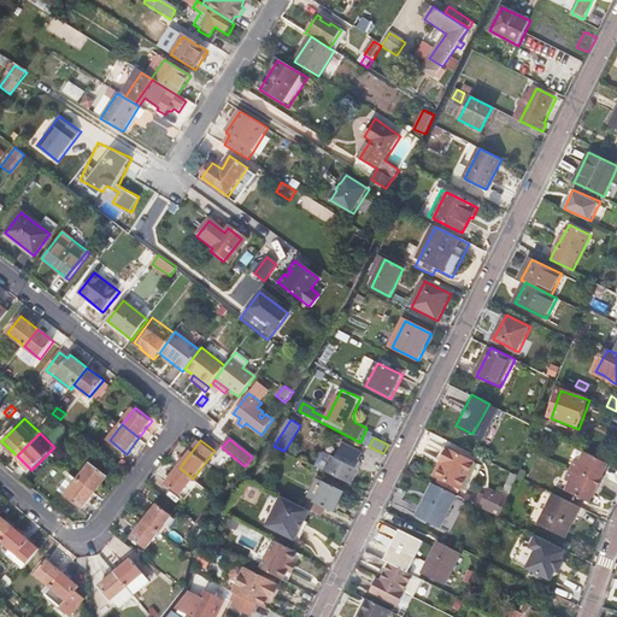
[(333,456),(324,471),(351,485),(359,469),(357,469),(360,462),(359,460),(363,453),(344,444),(336,458),(333,456)]
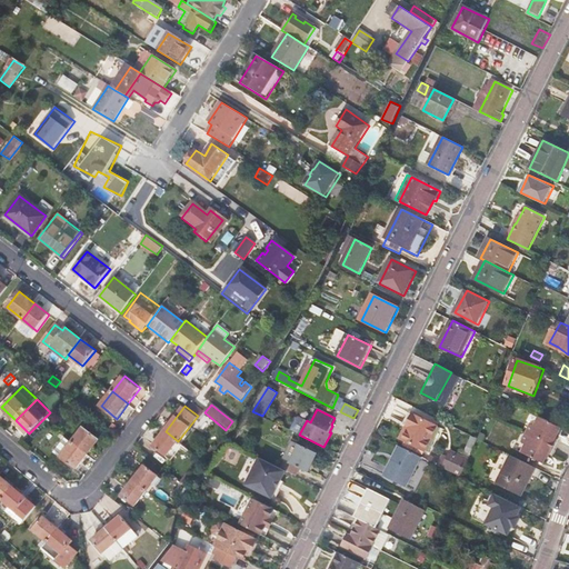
[(410,426),(403,439),(426,450),(439,426),(412,412),(407,423),(410,426)]
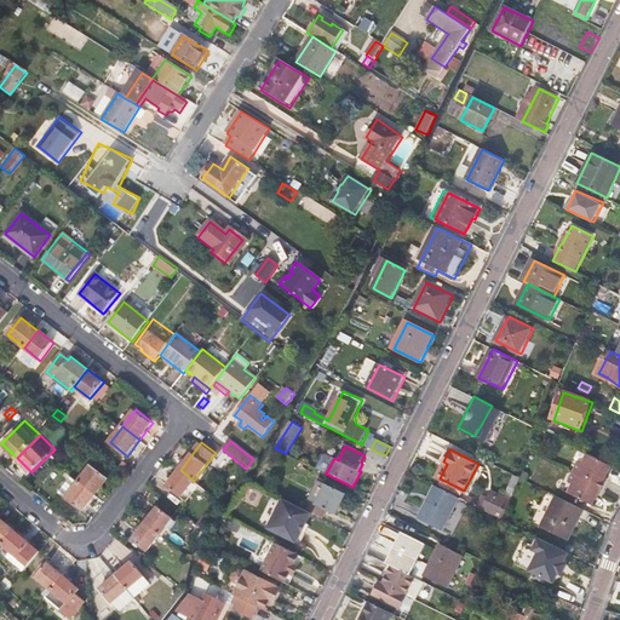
[(613,466),(587,454),(583,464),(579,461),(569,482),(573,484),(569,493),(593,505),(600,494),(602,495),(610,480),(607,478),(613,466)]
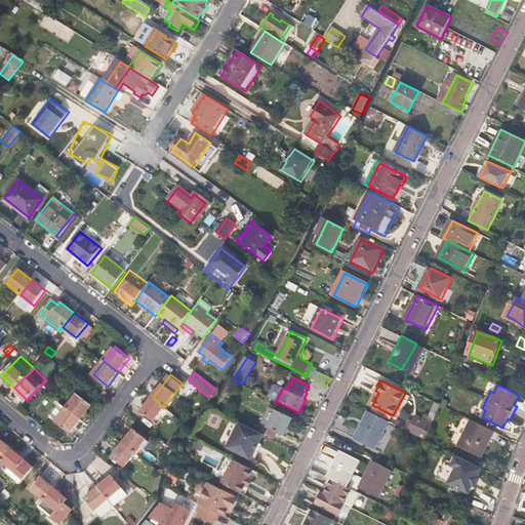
[(369,404),(372,405),(378,393),(375,391),(369,404)]
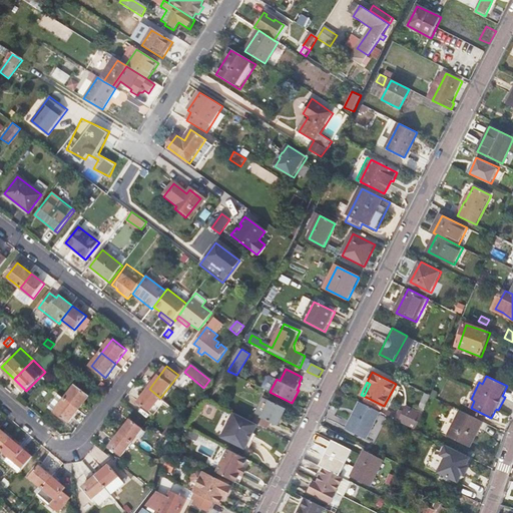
[(90,396),(76,385),(65,399),(80,410),(90,396)]
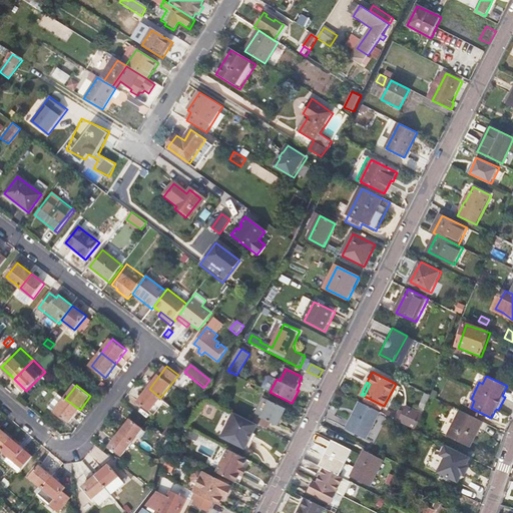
[(139,402),(150,411),(160,398),(149,389),(139,402)]
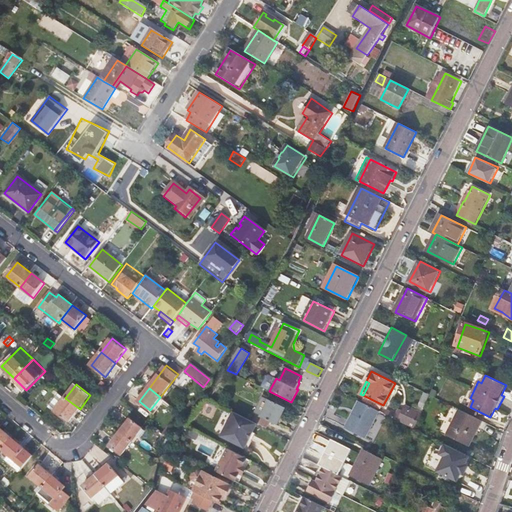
[(69,423),(80,409),(65,398),(61,394),(50,408),(69,423)]
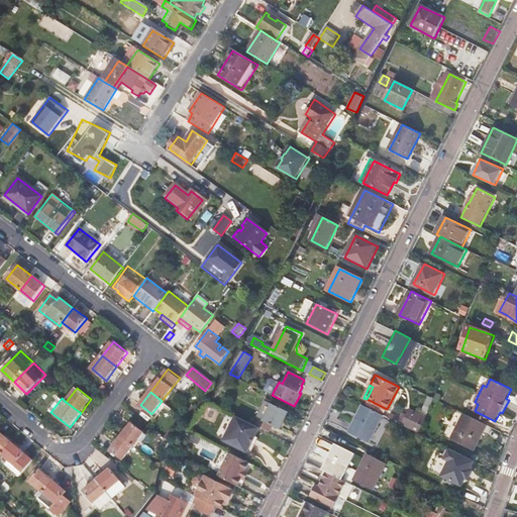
[(280,429),(289,412),(272,403),(263,420),(272,425),(280,429)]
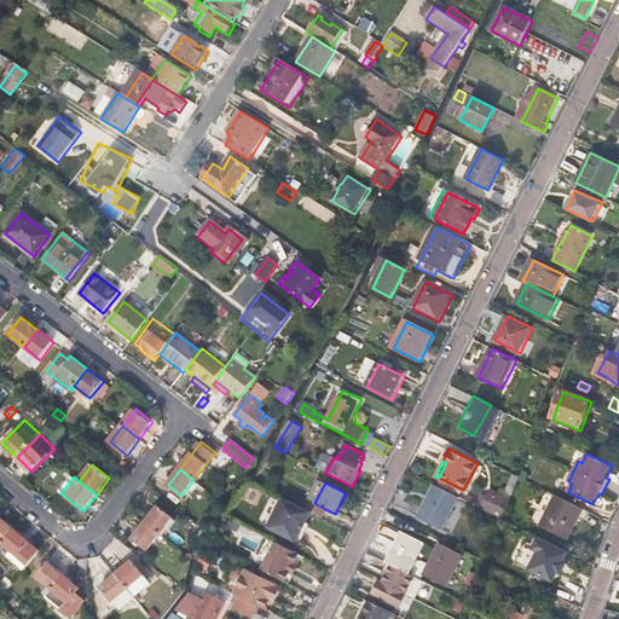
[(457,497),(435,486),(418,519),(440,530),(457,497)]
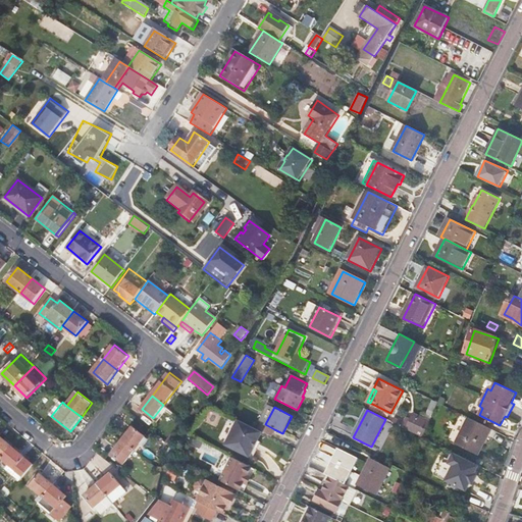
[(424,438),(430,423),(415,416),(414,419),(408,417),(403,427),(424,438)]
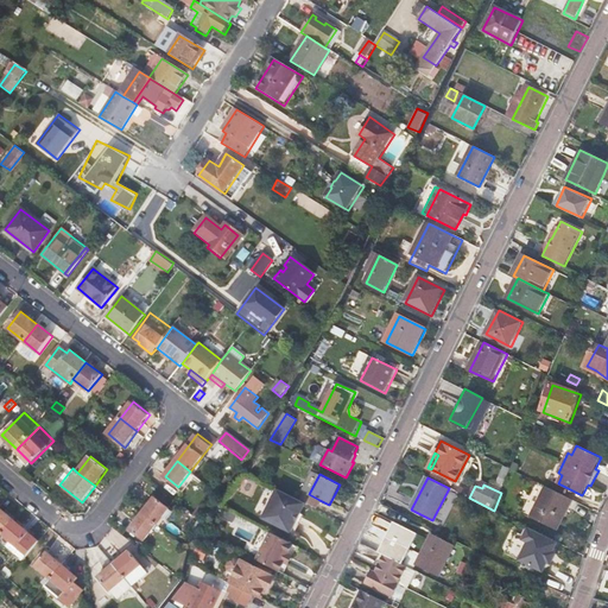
[(572,500),(546,487),(530,517),(557,531),(572,500)]
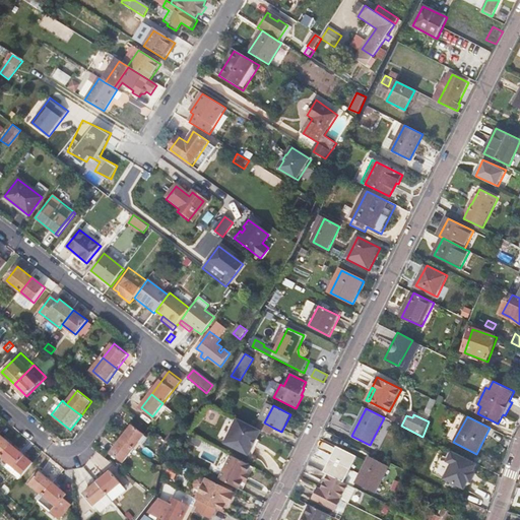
[(255,428),(238,419),(225,444),(249,456),(261,431),(255,428)]
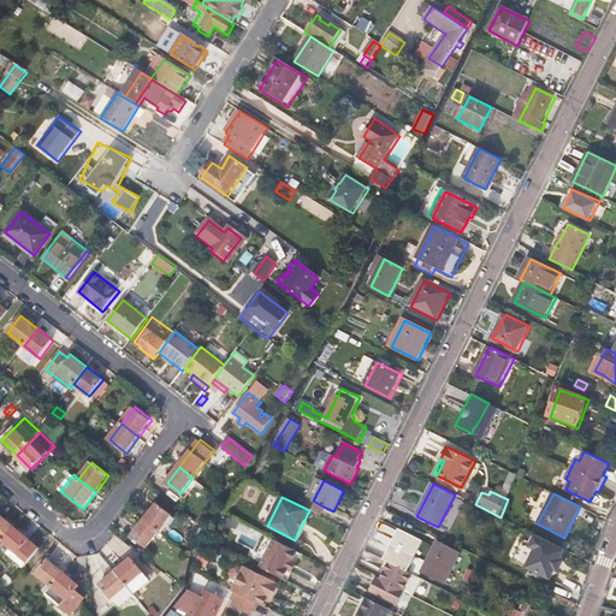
[(319,515),(324,507),(313,501),(306,497),(302,507),(309,510),(319,515)]
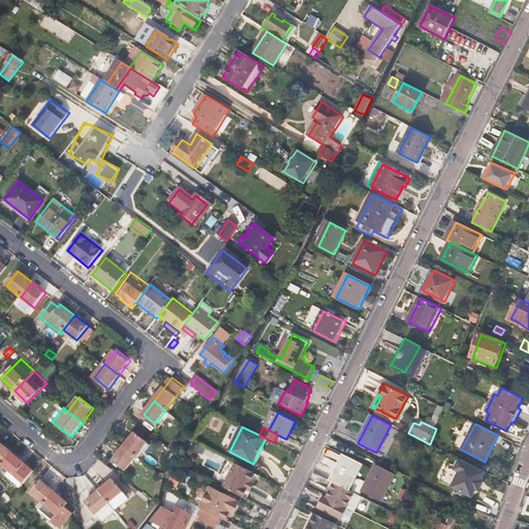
[(148,441),(135,433),(125,447),(136,456),(148,441)]
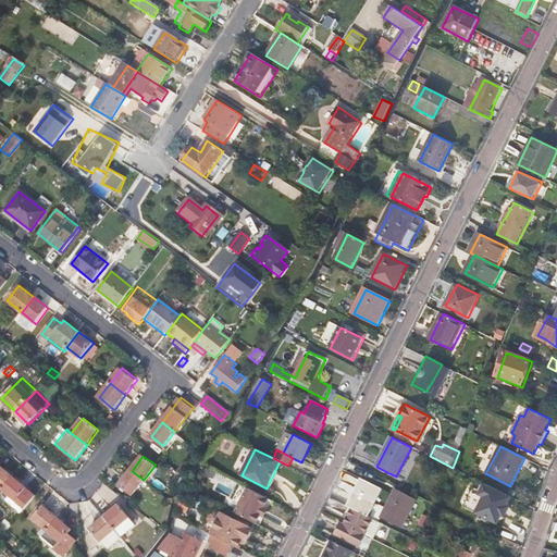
[(361,468),(349,461),(346,469),(358,475),(361,468)]
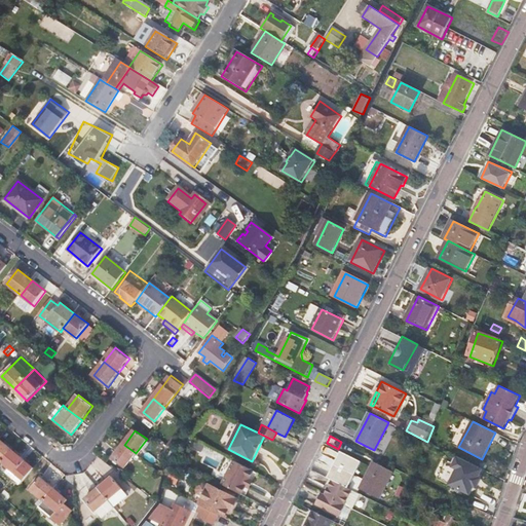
[(378,451),(384,454),(388,442),(382,439),(378,451)]
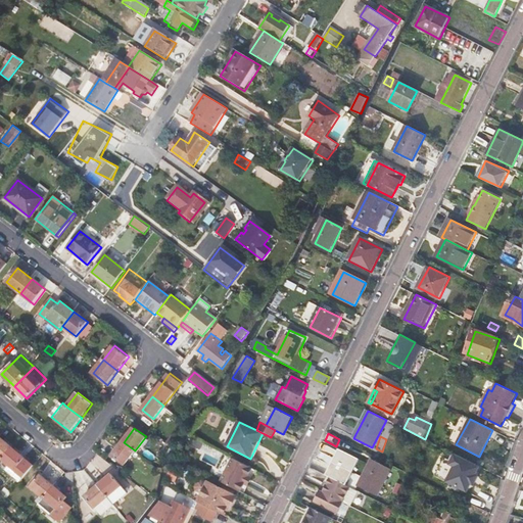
[(0,458),(2,461),(12,448),(0,437),(0,458)]
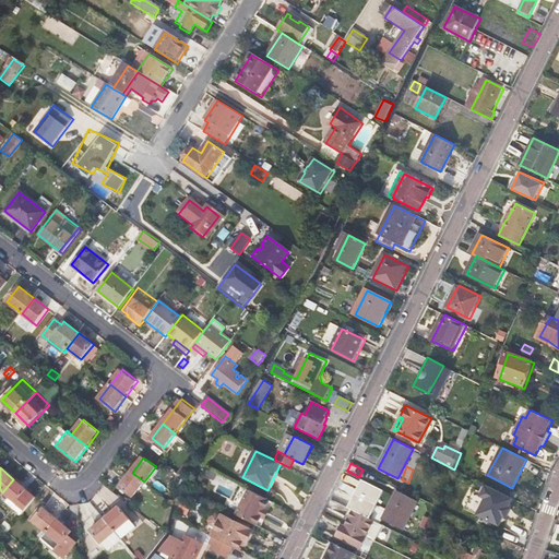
[(218,475),(207,470),(205,475),(215,480),(218,475)]
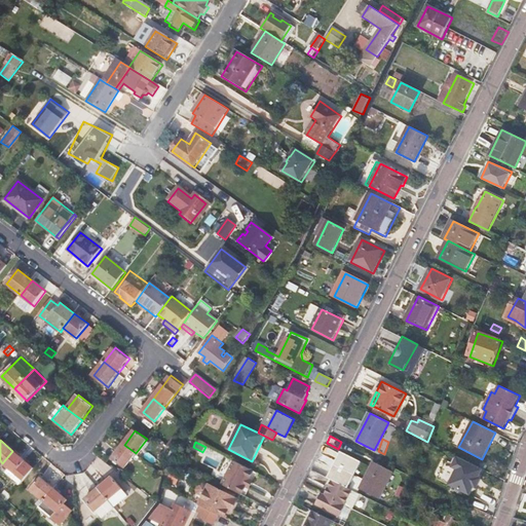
[(113,458),(125,467),(136,453),(124,445),(113,458)]
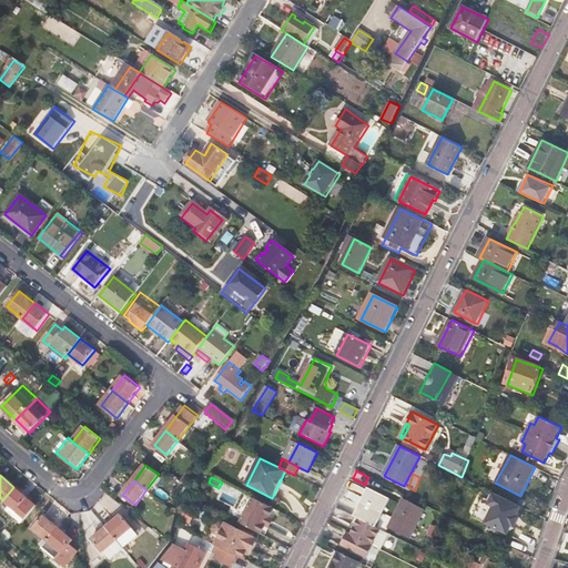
[(379,526),(391,495),(366,486),(355,517),(379,526)]
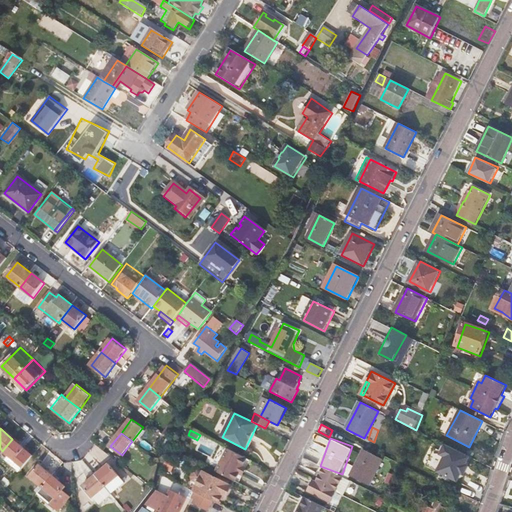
[(24,469),(34,457),(12,439),(2,451),(24,469)]
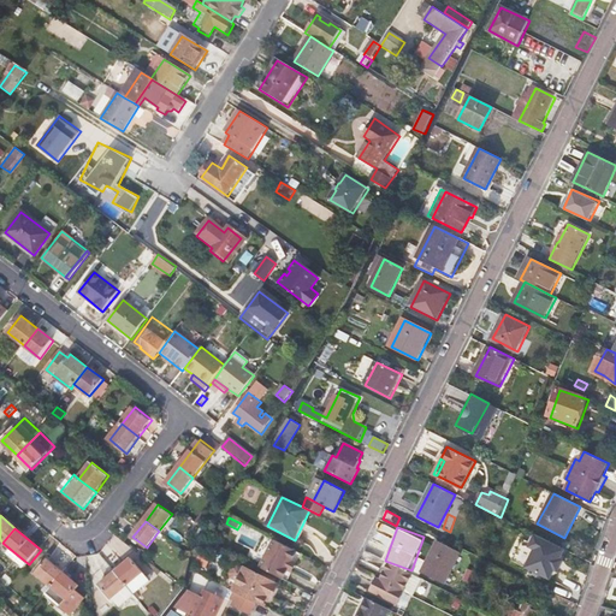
[(558,562),(561,561),(566,550),(535,535),(529,548),(535,550),(526,568),(550,581),(556,570),(555,568),(558,562)]
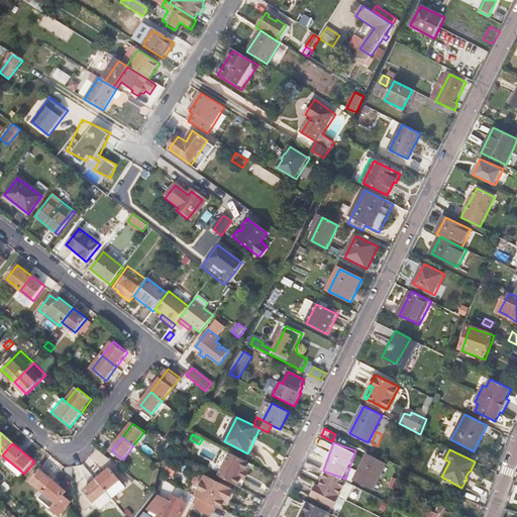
[(229,452),(218,477),(237,487),(241,480),(246,470),(249,462),(229,452)]
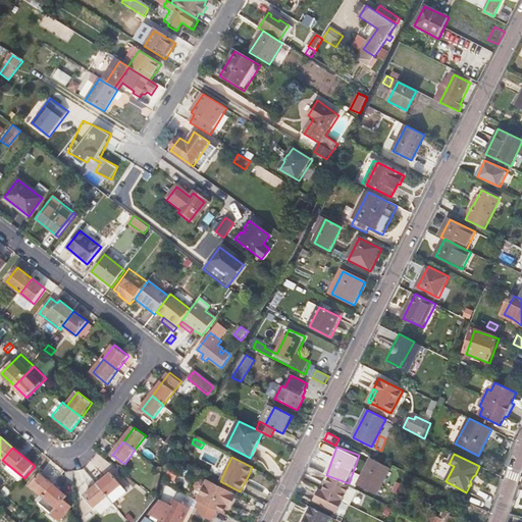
[(324,466),(313,461),(310,467),(321,473),(324,466)]
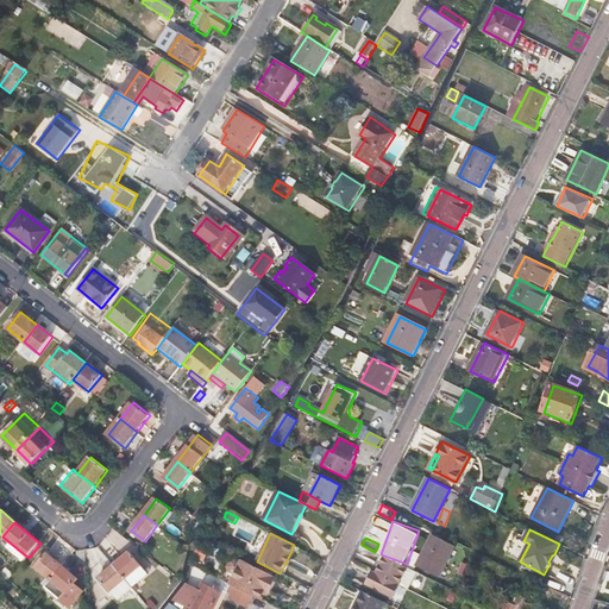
[(440,576),(454,548),(432,538),(418,565),(440,576)]
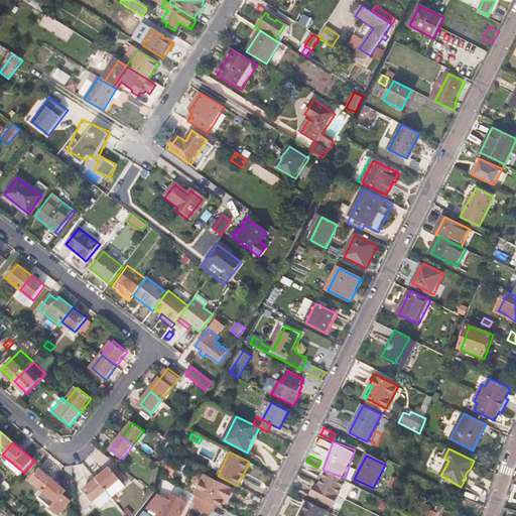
[(166,472),(172,475),(174,472),(176,467),(172,465),(173,463),(171,462),(166,472)]
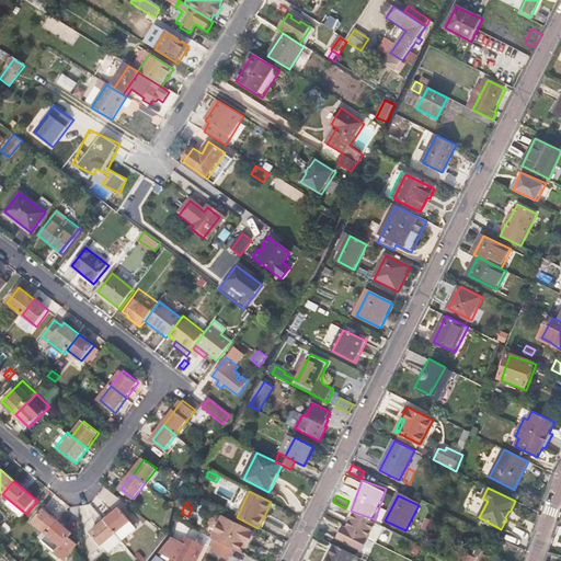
[(136,527),(119,508),(105,521),(116,533),(122,539),(136,527)]
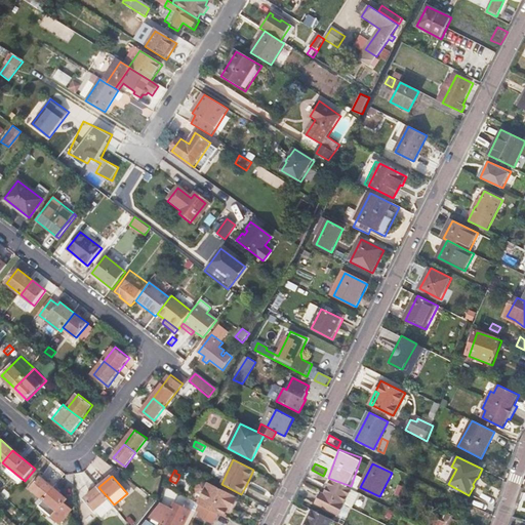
[(41,477),(31,489),(45,500),(54,488),(41,477)]
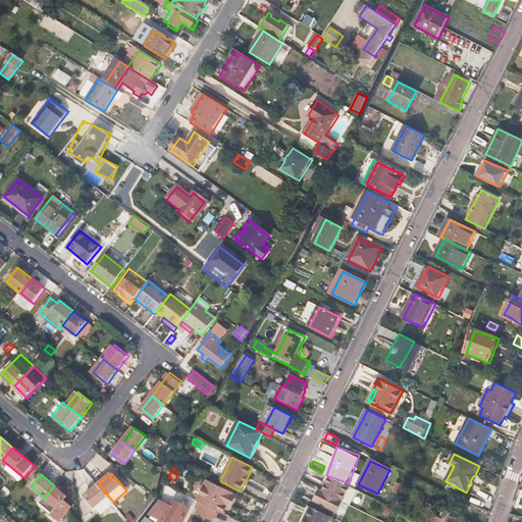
[(350,487),(330,477),(322,492),(319,490),(314,501),(338,514),(344,504),(342,503),(350,487)]
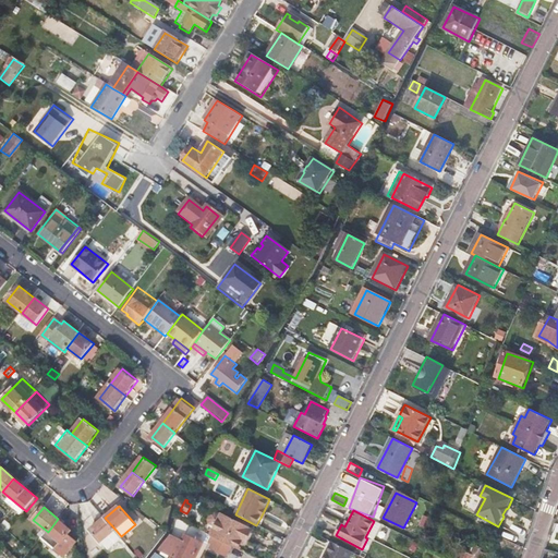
[(222,516),(211,536),(216,538),(231,546),(238,549),(242,541),(244,542),(251,530),(222,516)]
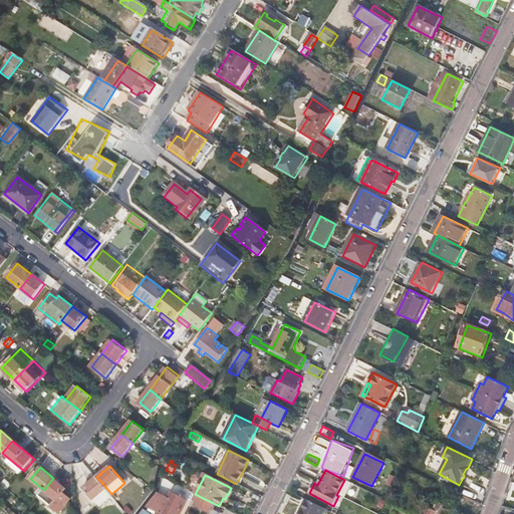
[(92,500),(106,488),(96,477),(82,488),(92,500)]
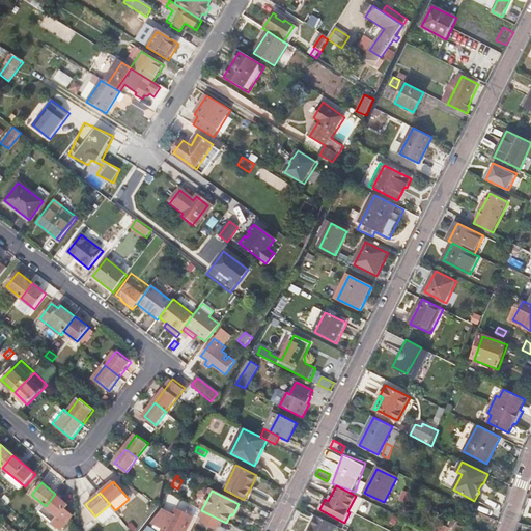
[(65,509),(68,505),(55,494),(46,506),(58,518),(53,524),(62,530),(74,516),(65,509)]
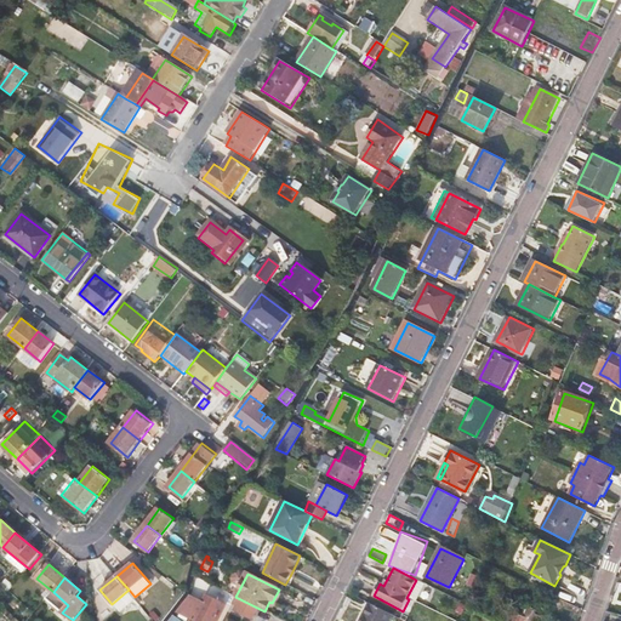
[(426,585),(416,580),(406,598),(409,599),(416,603),(426,585)]
